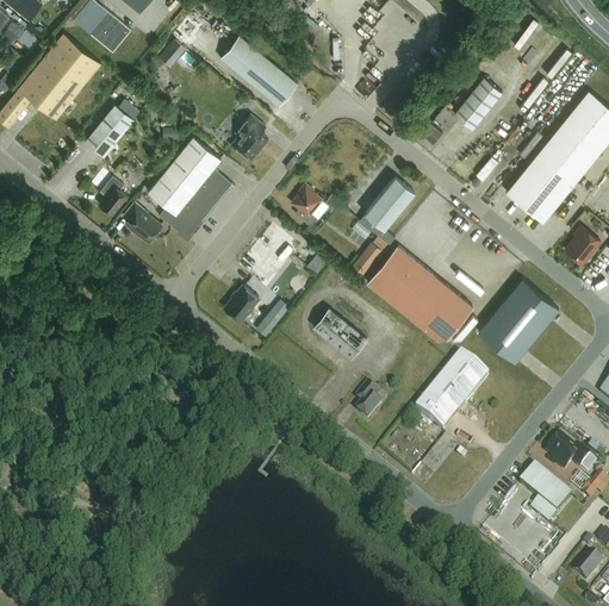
[(28,0),(0,0),(0,5),(25,25),(38,8),(28,0)]
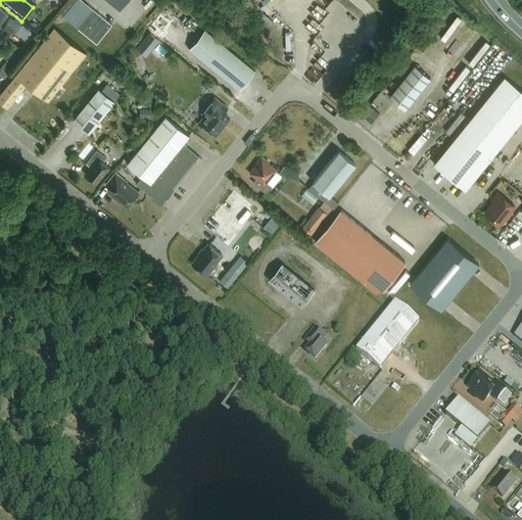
[(93,12),(78,0),(76,0),(61,18),(78,31),(96,46),(111,28),(93,12)]
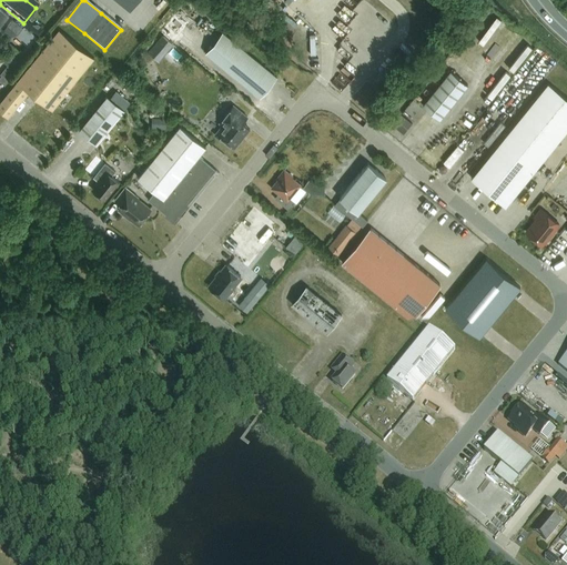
[(112,0),(130,13),(140,0),(112,0)]
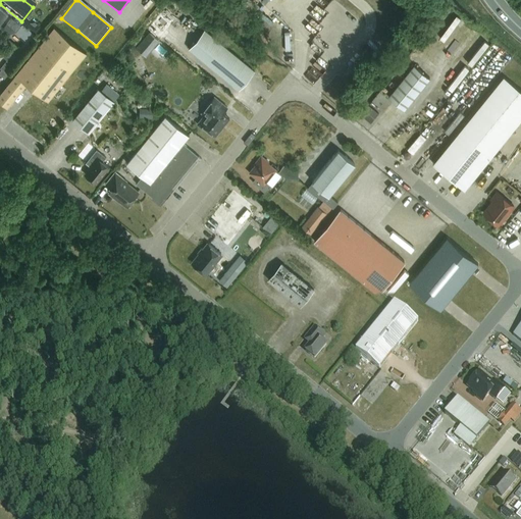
[(320,27),(311,36),(317,45),(325,40),(326,39),(322,34),(326,32),(330,35),(332,32),(328,28),(333,21),(336,19),(344,12),(339,4),(335,2),(334,0),(328,0),(322,8),(325,13),(317,22),(320,27)]
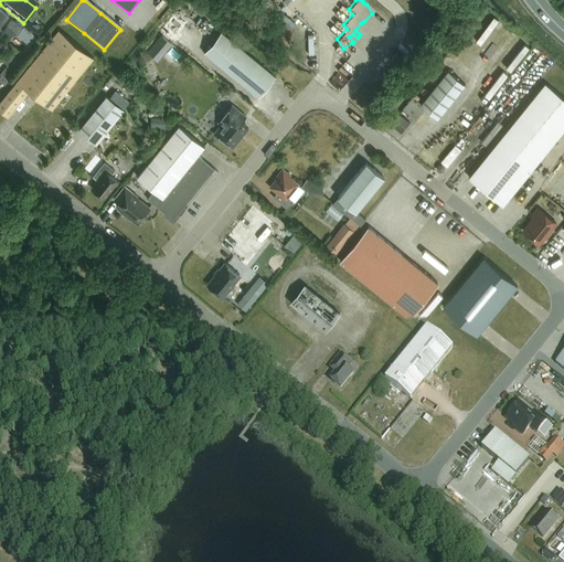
[(0,29),(9,19),(0,11),(0,29)]
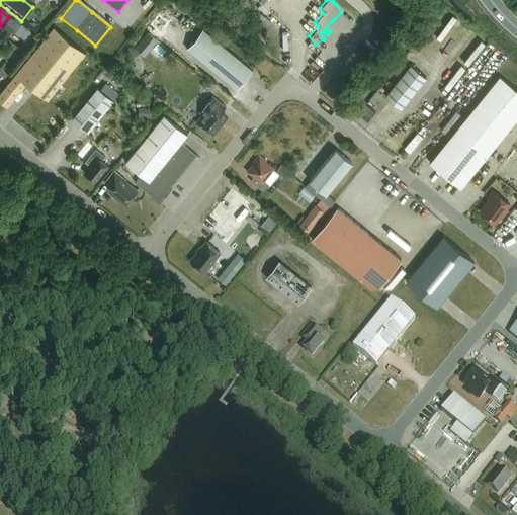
[(20,28),(11,20),(6,26),(15,34),(20,28)]
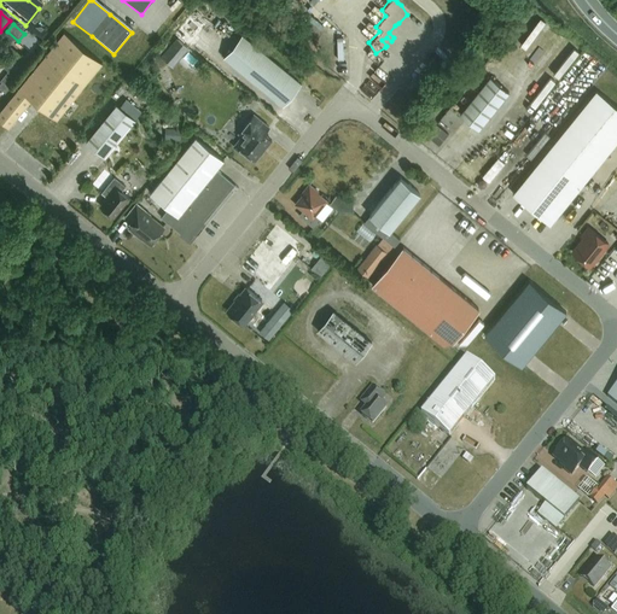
[(30,27),(25,31),(42,44),(47,35),(41,30),(35,30),(30,27)]
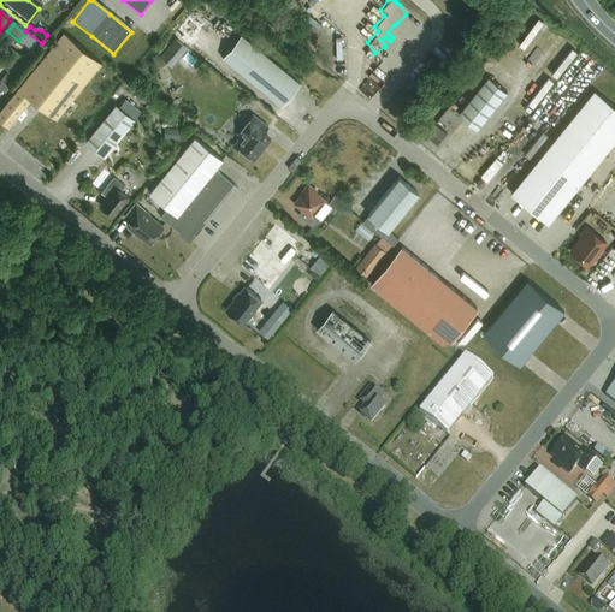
[(101,65),(99,63),(64,35),(0,114),(0,123),(9,130),(31,101),(57,122),(101,65)]
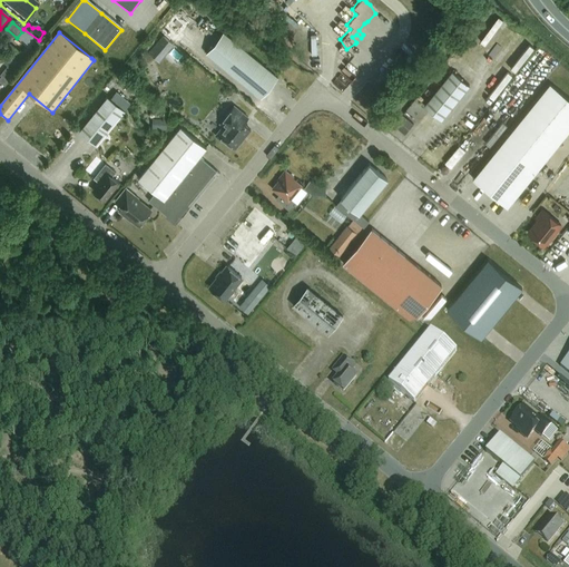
[(223,35),(206,56),(261,101),(277,80),(223,35)]
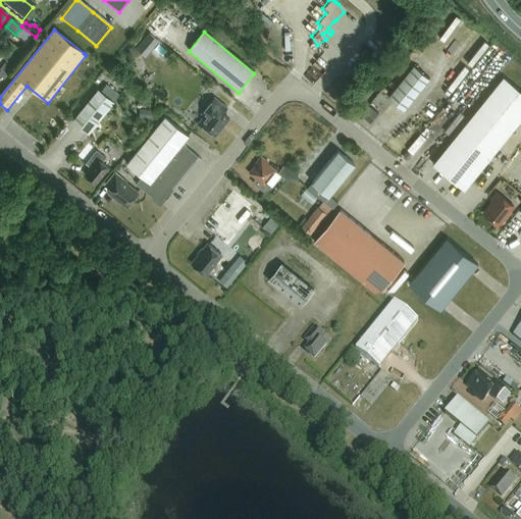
[(138,49),(148,58),(162,42),(152,34),(138,49)]
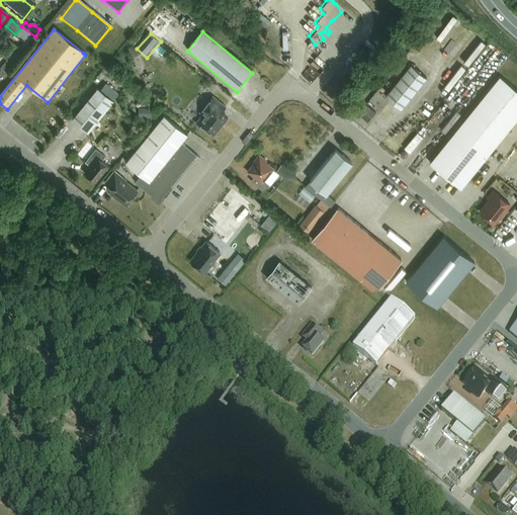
[(465,35),(447,58),(462,70),(481,49),(465,35)]
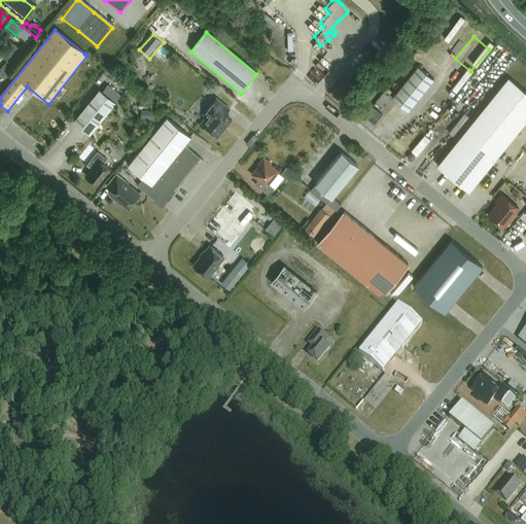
[(418,68),(391,100),(408,113),(433,81),(418,68)]
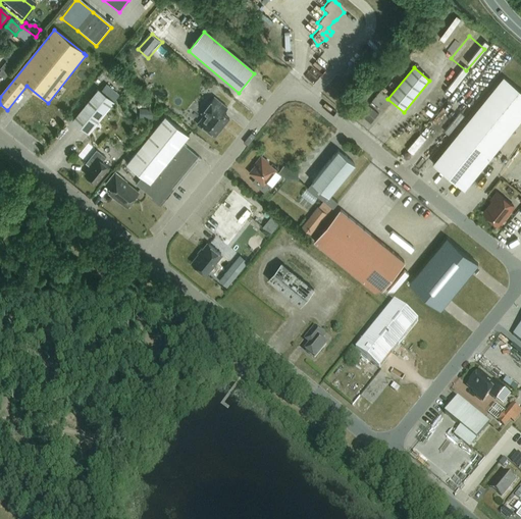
[(520,93),(503,79),(432,166),(464,192),(520,120),(520,93)]
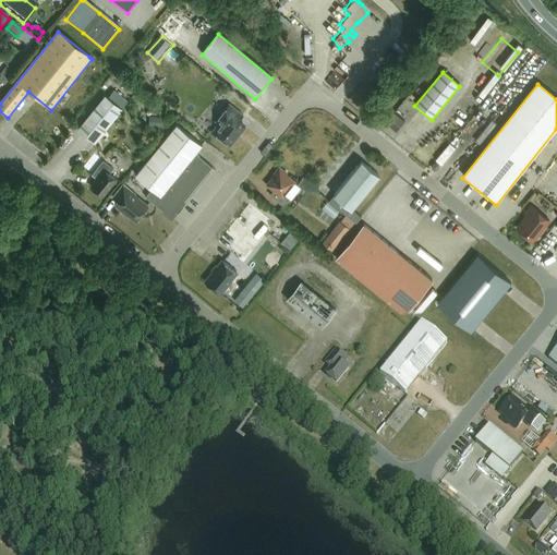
[(95,144),(122,110),(105,97),(77,131),(95,144)]
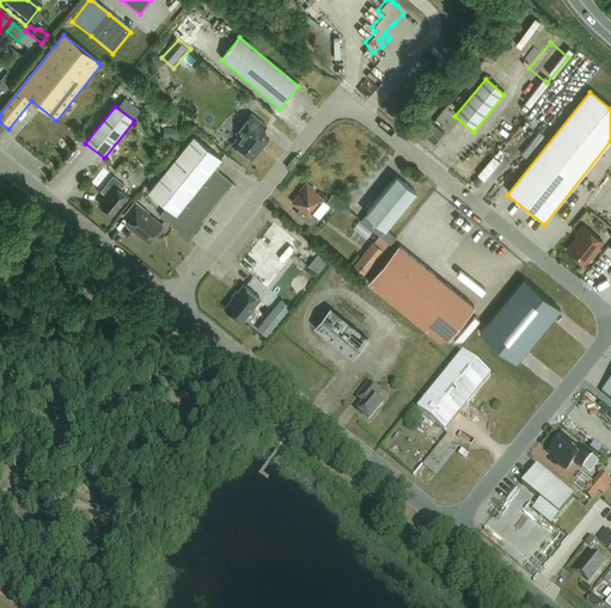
[(239,139),(231,149),(239,155),(240,153),(252,163),(260,154),(257,152),(262,147),(263,148),(269,142),(261,135),(266,129),(251,117),(236,135),(239,139)]
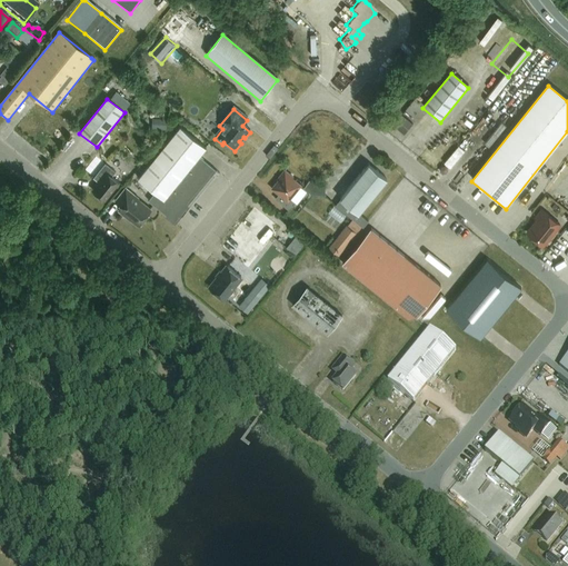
[(394,129),(404,137),(412,127),(401,118),(394,129)]
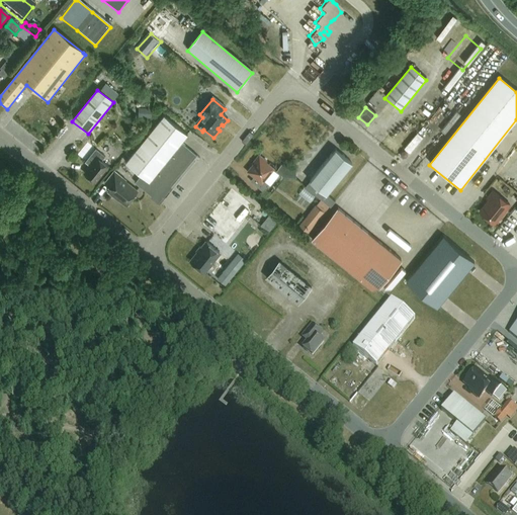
[(152,110),(139,110),(138,119),(151,120),(152,110)]
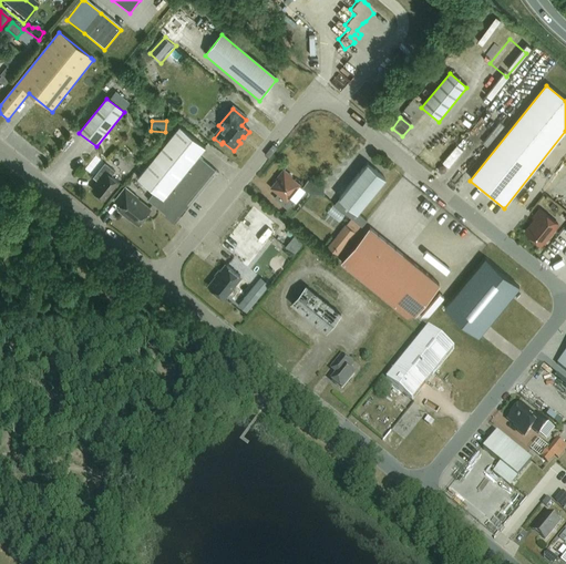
[(137,181),(154,194),(147,203),(174,224),(216,172),(198,157),(205,150),(179,129),(137,181)]
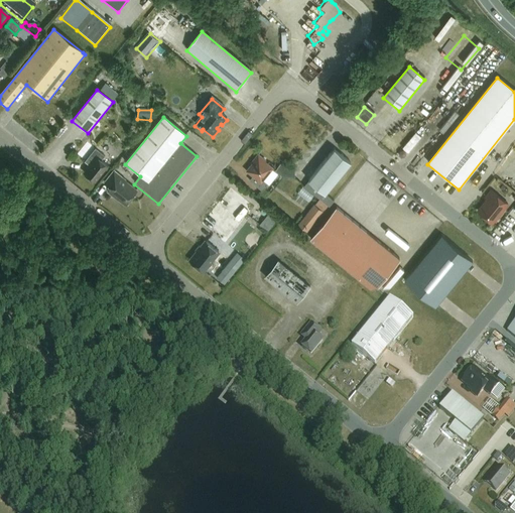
[(411,139),(400,156),(406,159),(416,142),(411,139)]
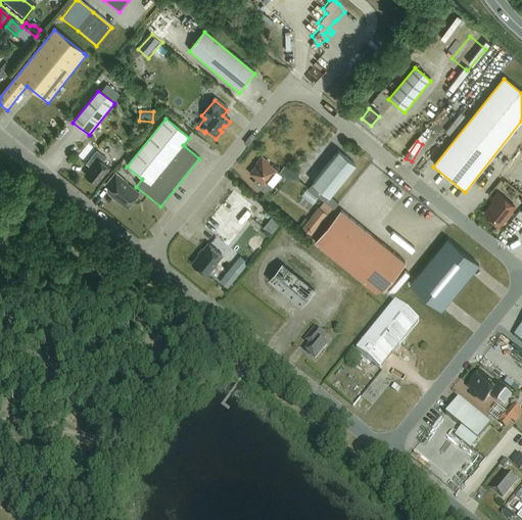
[(427,162),(435,152),(431,149),(423,158),(427,162)]
